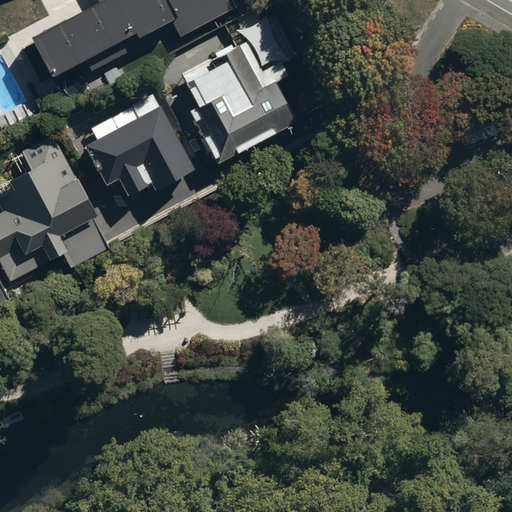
[(98,0),(99,1),(31,38),(33,43),(21,49),(39,83),(82,60),(88,72),(139,44),(137,40),(170,22),(177,36),(234,6),(231,0),(98,0)]
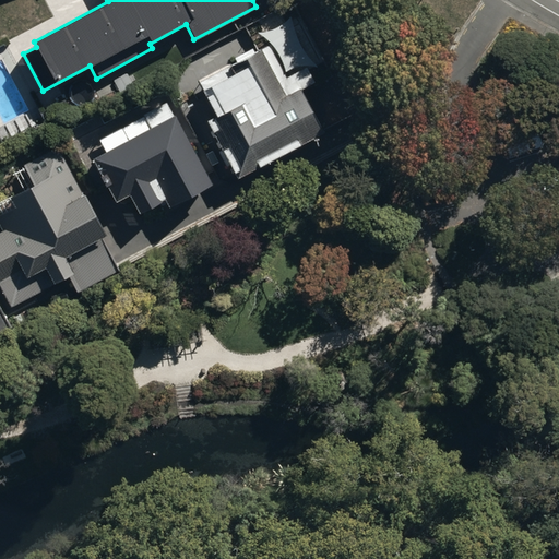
[(203,120),(236,180),(324,132),(300,90),(313,83),(305,67),(283,78),(265,46),(253,52),(251,49),(235,59),(236,62),(227,68),(230,74),(201,91),(214,115),(203,120)]
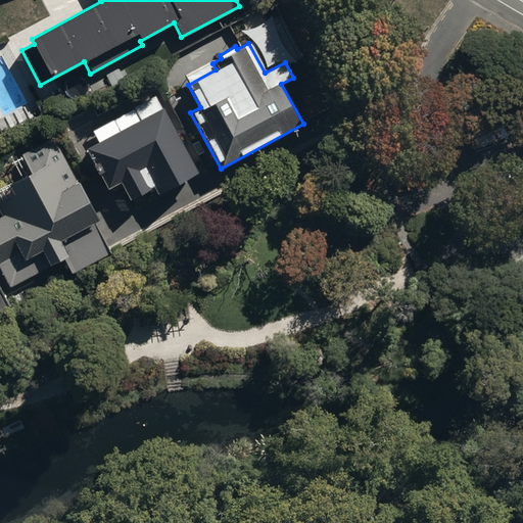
[(140,121),(86,150),(107,189),(121,182),(131,200),(154,187),(158,193),(198,171),(156,95),(133,107),(140,121)]
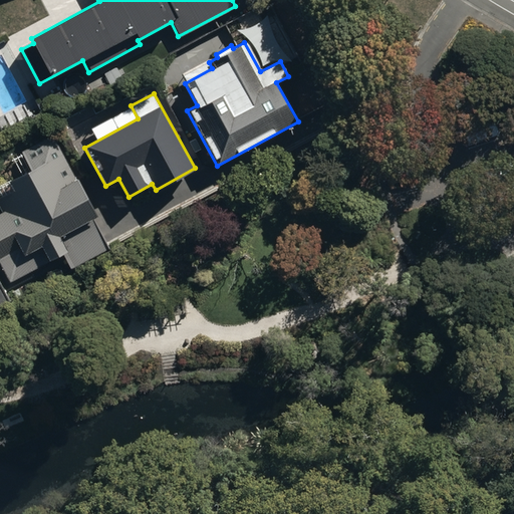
[(0,209),(2,212),(0,213),(0,267),(8,283),(61,256),(68,270),(107,250),(91,219),(95,218),(53,135),(20,152),(30,171),(9,182),(13,190),(0,197),(0,209)]
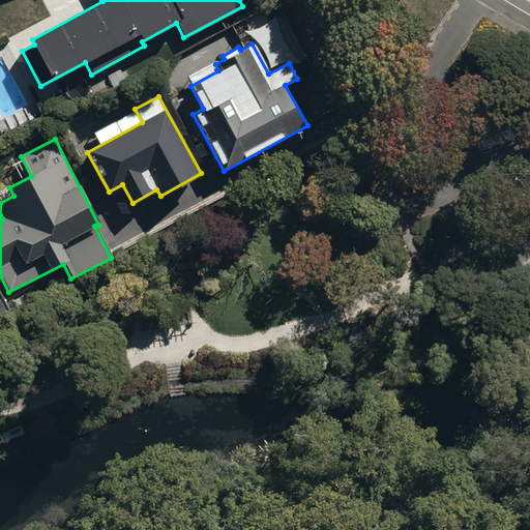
[(0,314),(9,310),(0,292),(0,314)]
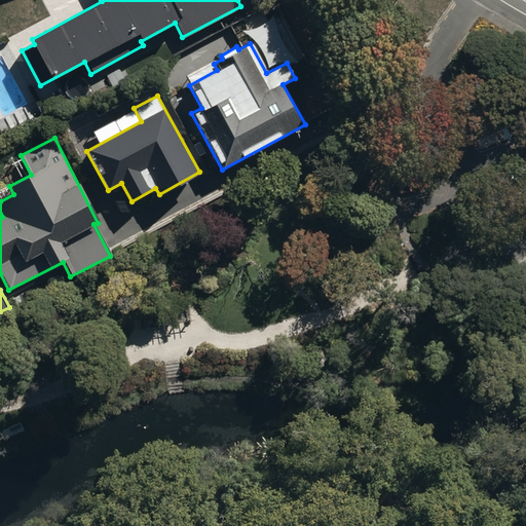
All buildings are outlined.
